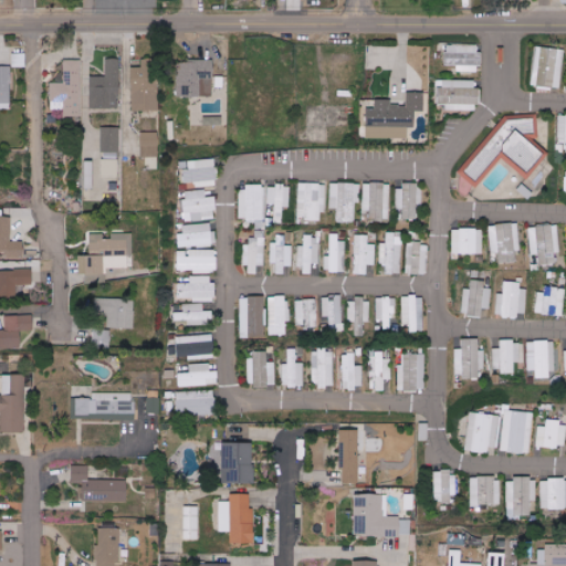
[(457,72),(480,72),(481,44),(447,44),(446,65),(458,66),(457,72)]
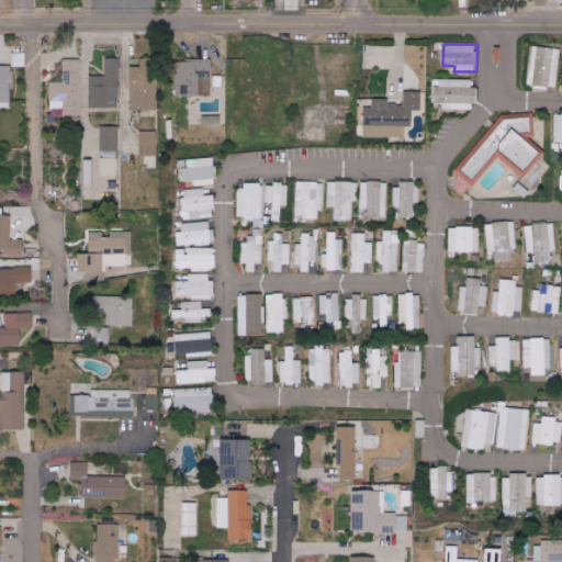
[(555,88),(558,48),(529,47),(528,86),(555,88)]
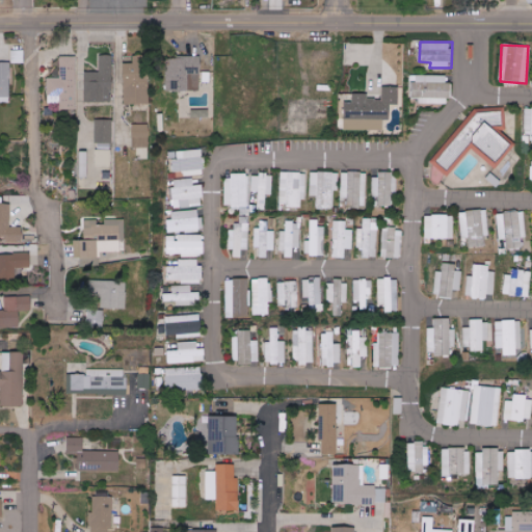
[(84,102),(113,102),(112,54),(99,54),(100,72),(84,72),(84,102)]
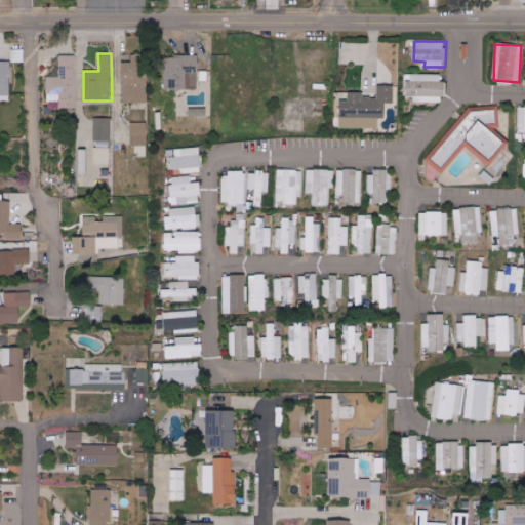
[(76,55),(58,54),(58,77),(46,77),(46,94),(58,94),(58,108),(75,109),(76,55)]
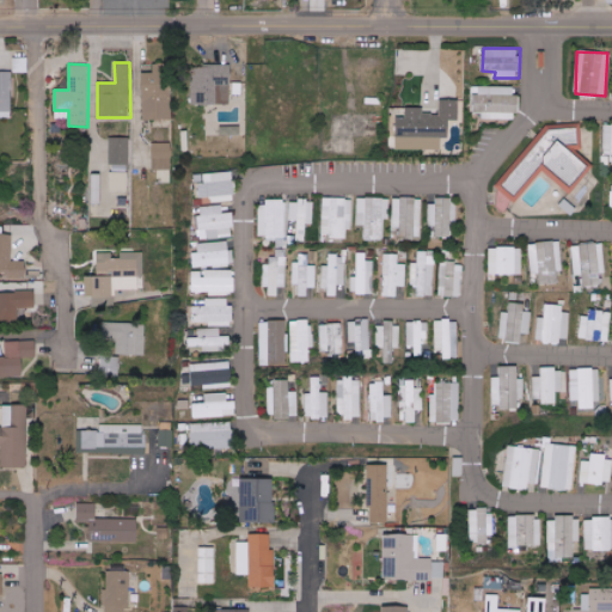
[(142,72),(144,120),(172,120),(171,63),(153,63),(153,72),(142,72)]
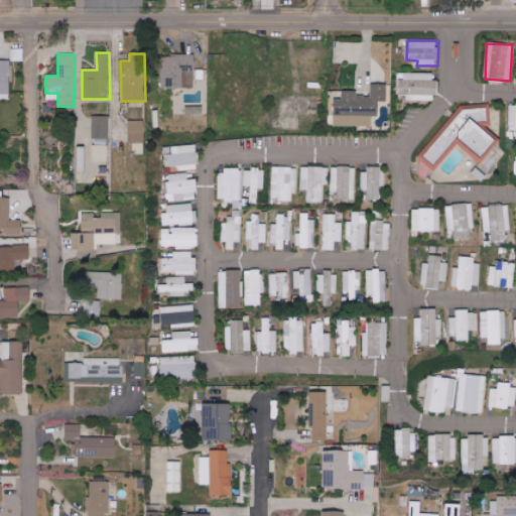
[(204,88),(204,72),(196,72),(195,54),(162,54),(163,88),(204,88)]
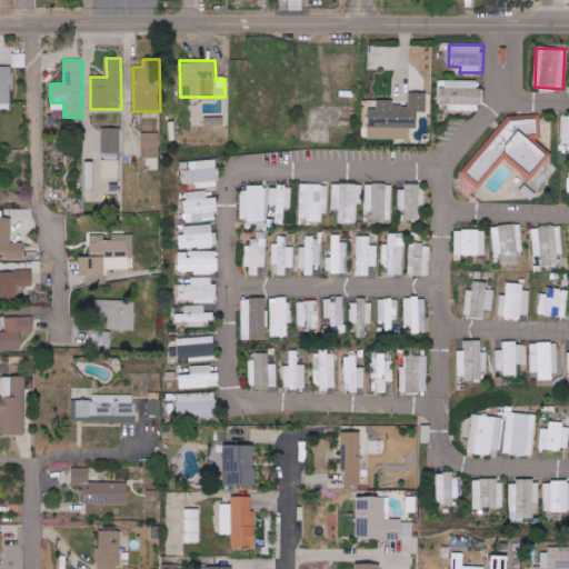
[(11,67),(0,66),(0,109),(10,110),(11,67)]
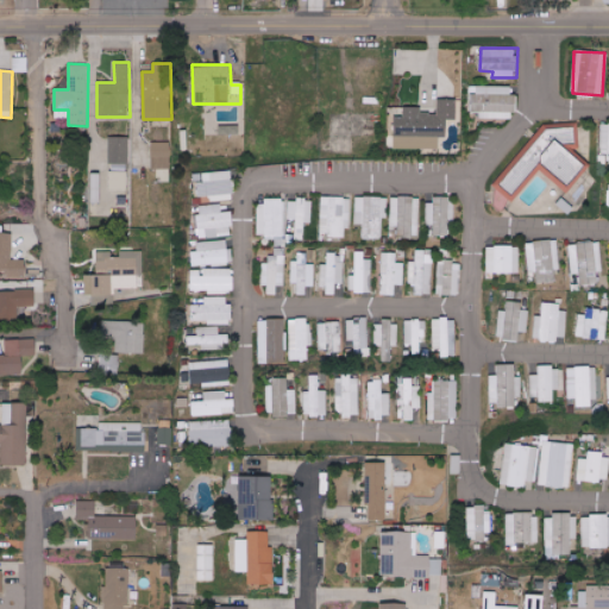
[(515,87),(473,86),(473,117),(515,118),(515,87)]
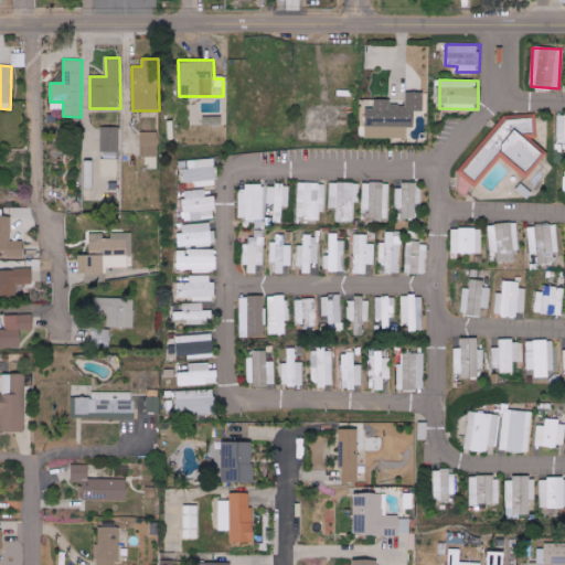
[(365,138),(407,138),(408,127),(415,128),(415,110),(424,110),(424,92),(406,92),(406,105),(392,105),(392,99),(375,99),(375,108),(366,108),(365,138)]
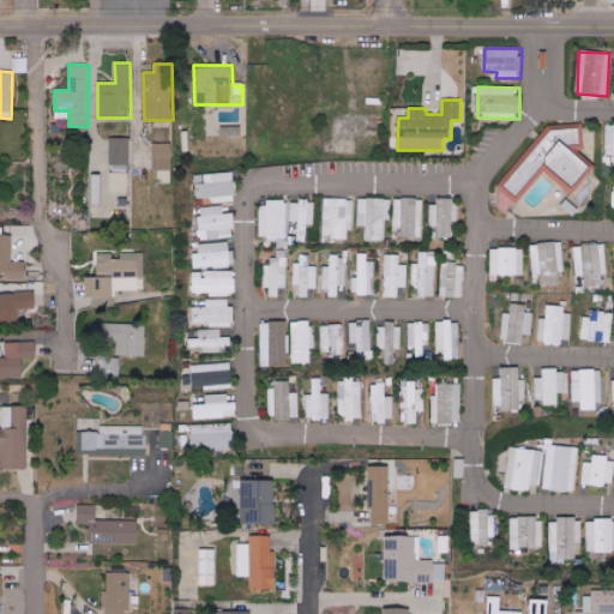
[(547,125),(497,187),(498,211),(507,210),(515,202),(521,202),(545,172),(571,193),(593,166),(567,145),(581,145),(579,124),(547,125)]
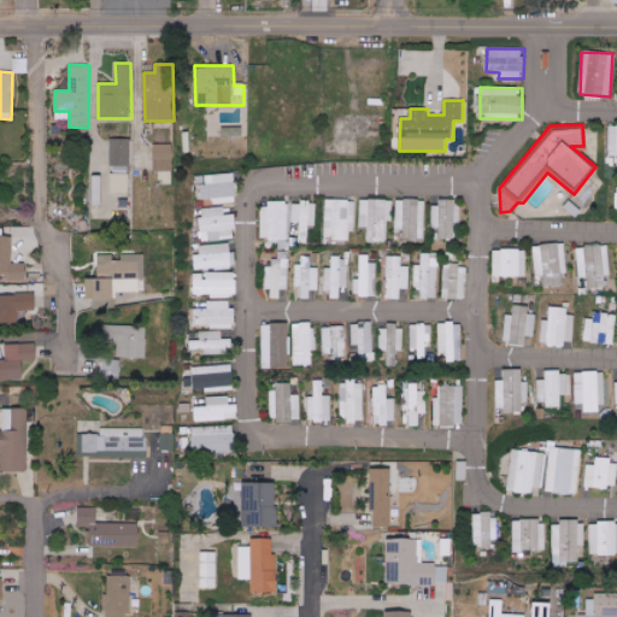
[(130,166),(131,139),(111,139),(111,165),(130,166)]
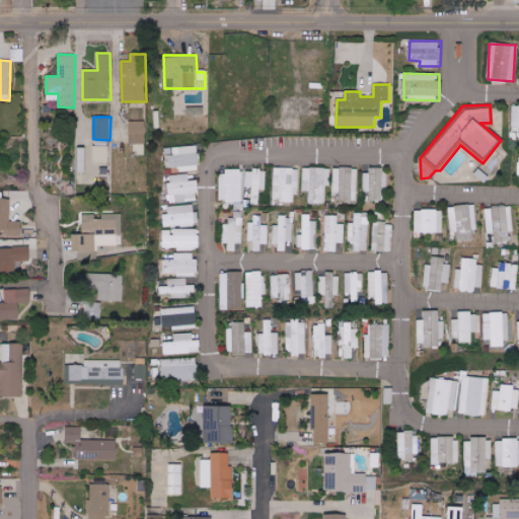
[(146,122),(130,121),(129,145),(135,145),(135,155),(145,155),(146,122)]
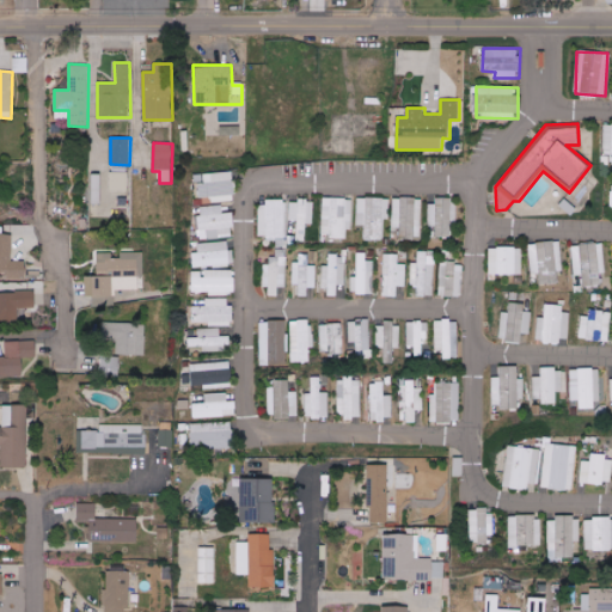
[(129,172),(110,172),(109,189),(128,190),(129,172)]
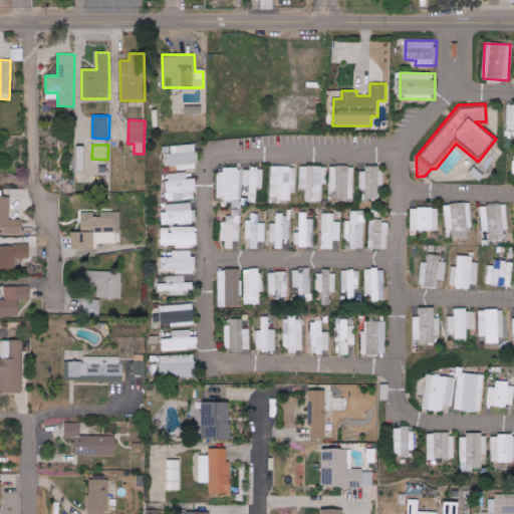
[(168,169),(198,168),(197,145),(167,146),(168,169)]
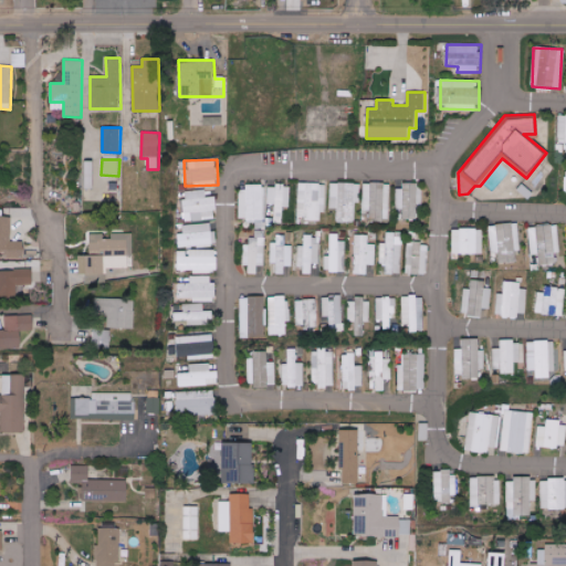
[(94,188),(94,160),(84,160),(84,188),(94,188)]
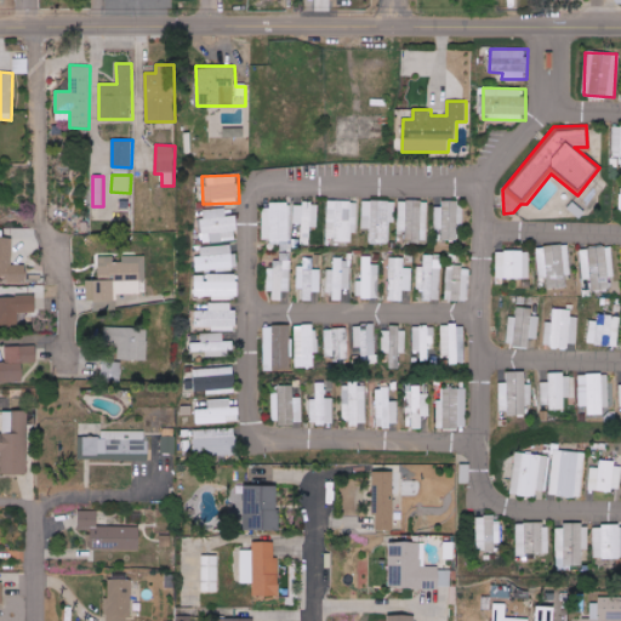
[(360,229),(369,229),(369,244),(387,244),(388,222),(394,222),(394,201),(362,200),(360,229)]
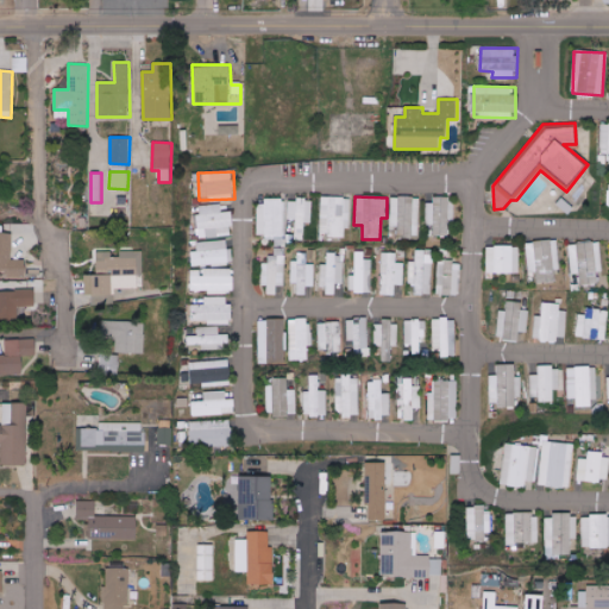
[(390,196),(390,226),(397,226),(397,237),(418,238),(419,198),(390,196)]
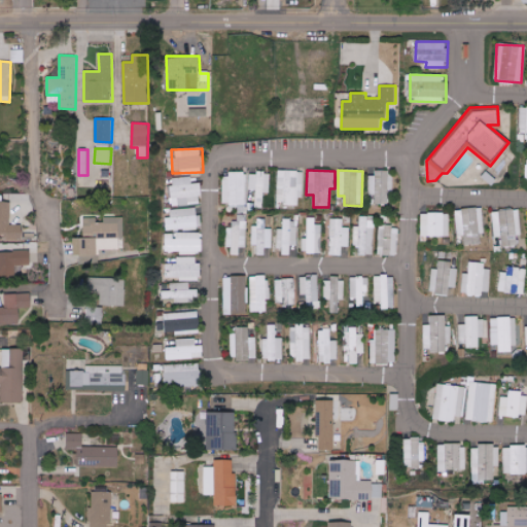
[(370,204),(387,204),(388,189),(391,189),(392,171),(372,170),(370,204)]
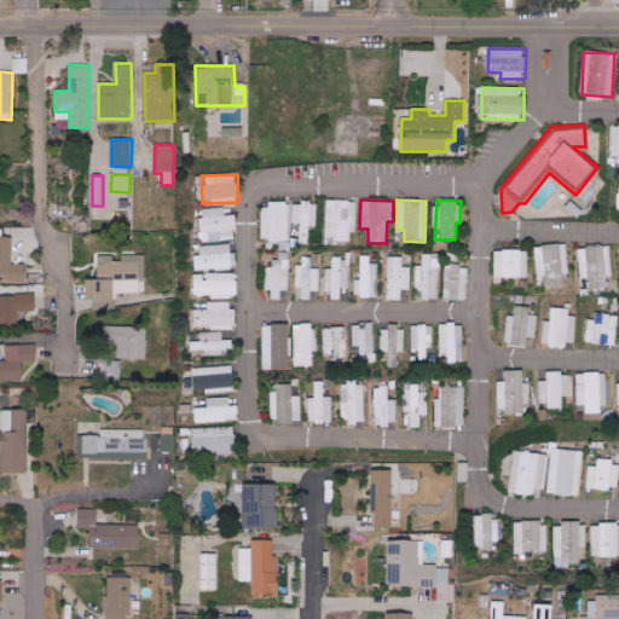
[(354,241),(354,201),(325,201),(325,239),(354,241)]
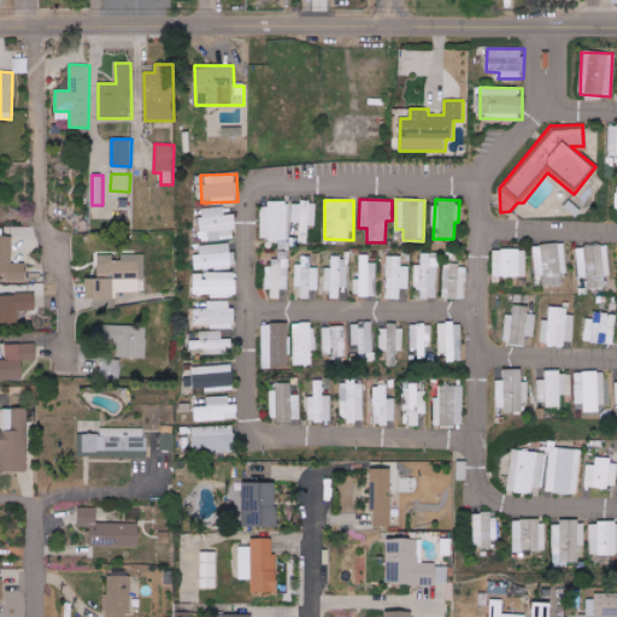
[(287,240),(288,201),(266,201),(265,218),(260,218),(259,239),(287,240)]
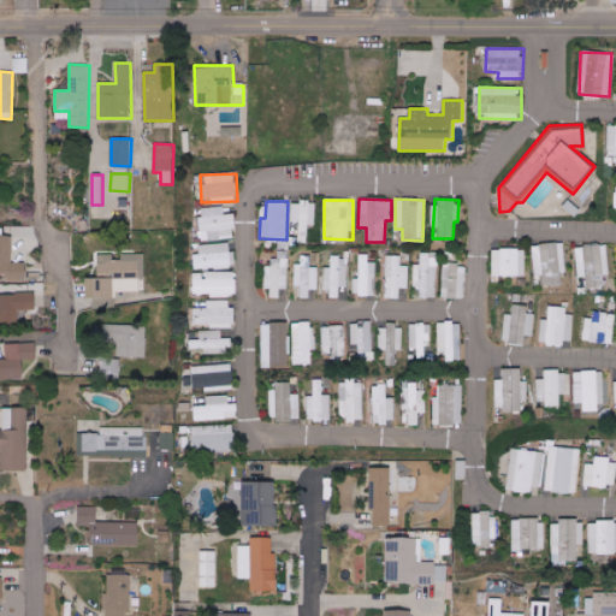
[(290,221),(298,223),(297,243),(307,243),(308,225),(314,226),(315,202),(291,202),(290,221)]
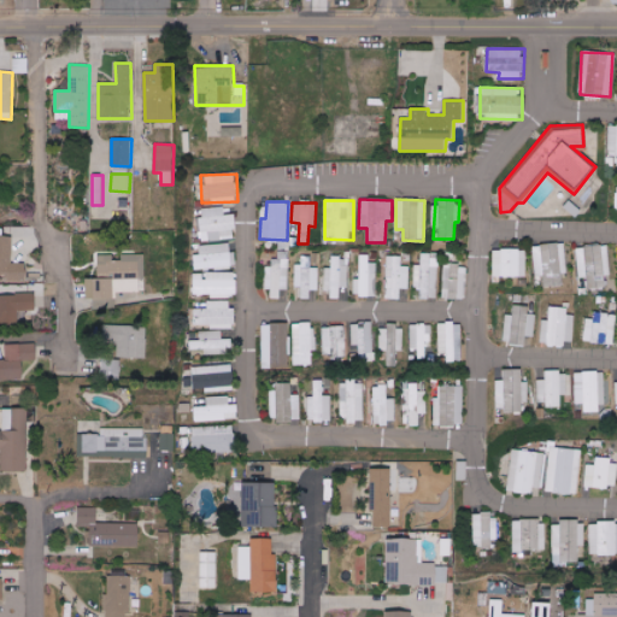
[(201,207),(203,233),(209,231),(209,239),(235,239),(235,213),(225,215),(225,206),(201,207)]
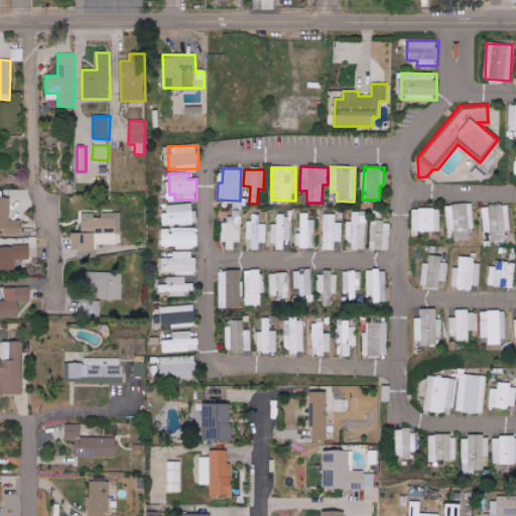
[(10,220),(11,198),(0,197),(0,228),(5,229),(5,235),(22,235),(22,220),(10,220)]
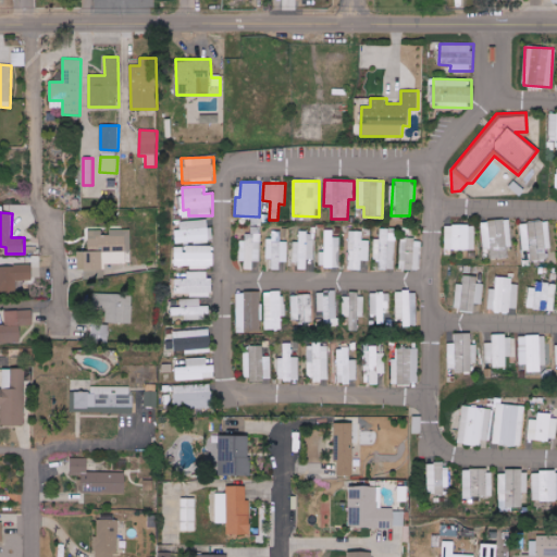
[(210,242),(209,220),(181,221),(181,230),(176,230),(176,243),(210,242)]
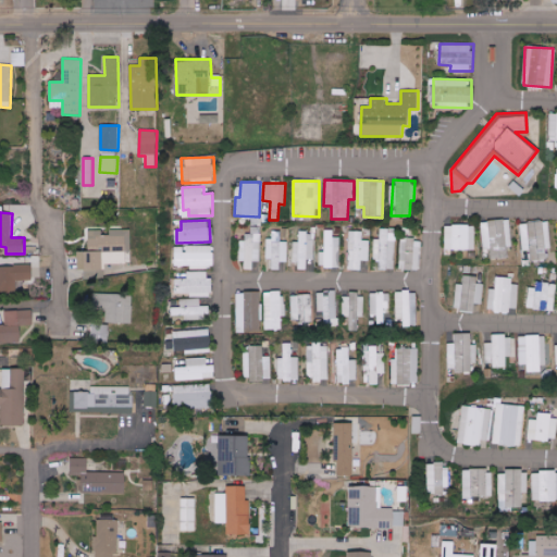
[(520,223),(522,250),(529,249),(531,261),(547,259),(546,249),(552,248),(548,220),(520,223)]
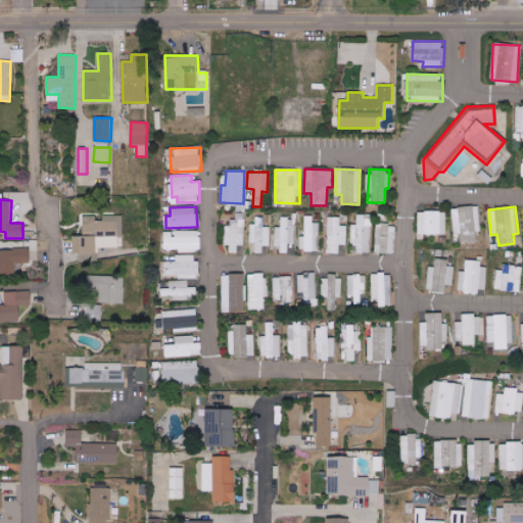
[(418,235),(445,234),(445,211),(417,211),(418,235)]
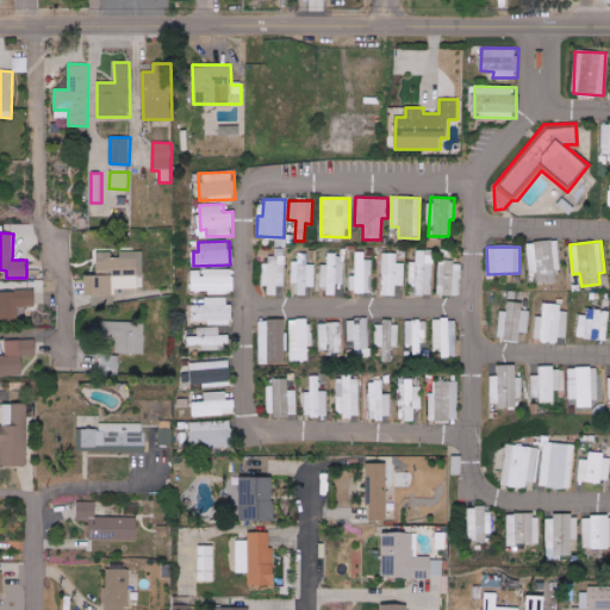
[(113,306),(113,290),(138,288),(138,277),(144,277),(143,253),(112,254),(112,251),(97,251),(97,275),(86,275),(86,296),(92,296),(92,306),(113,306)]
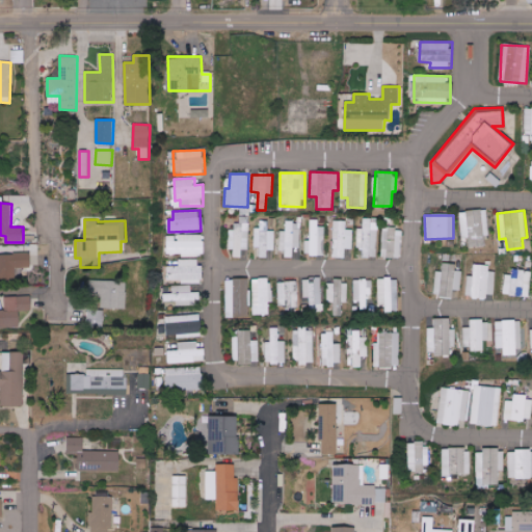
[(357,257),(376,258),(377,220),(362,219),(362,230),(358,230),(357,257)]
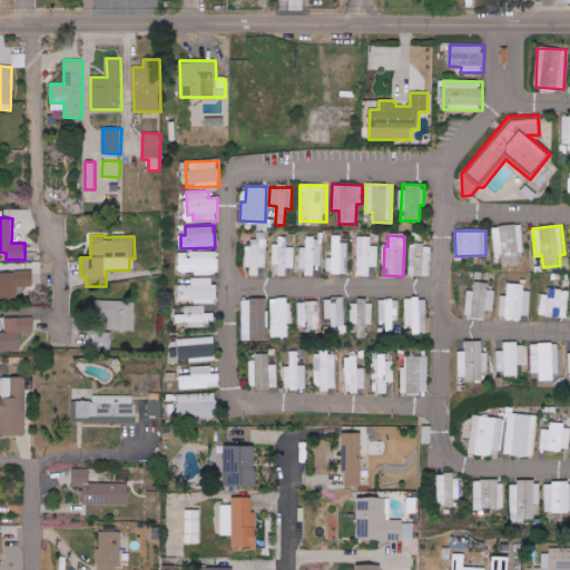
[(246,275),(259,275),(259,267),(265,267),(266,237),(247,236),(246,275)]
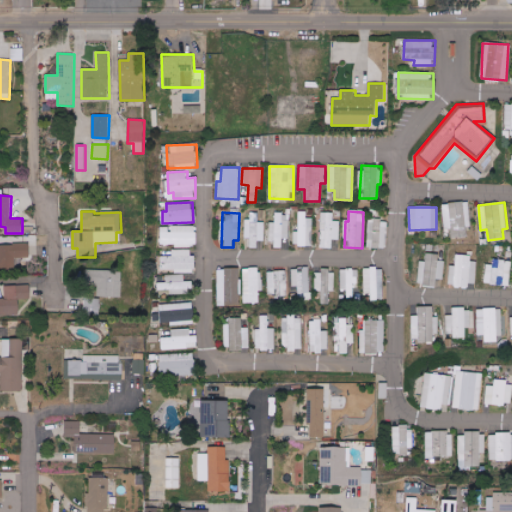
[(297,212),(298,246),(313,246),(311,218),(306,218),(305,212),(297,212)]
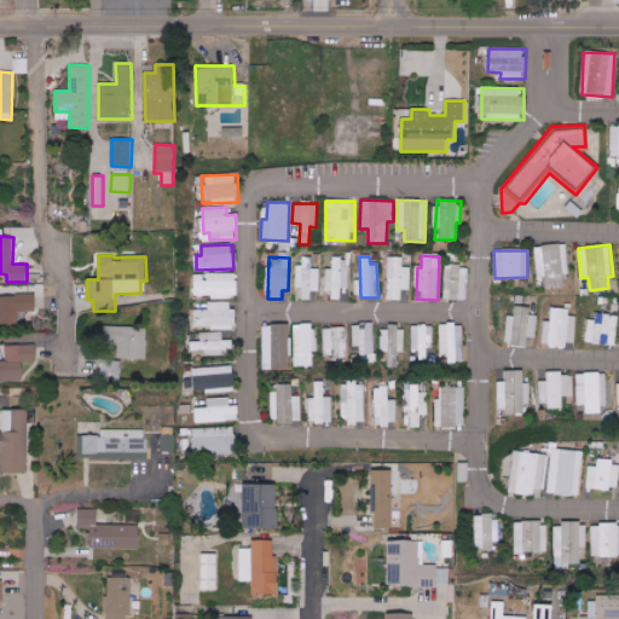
[(319,291),(319,268),(312,268),(312,258),(298,258),(296,288),(301,288),(300,300),(311,300),(311,291),(319,291)]
